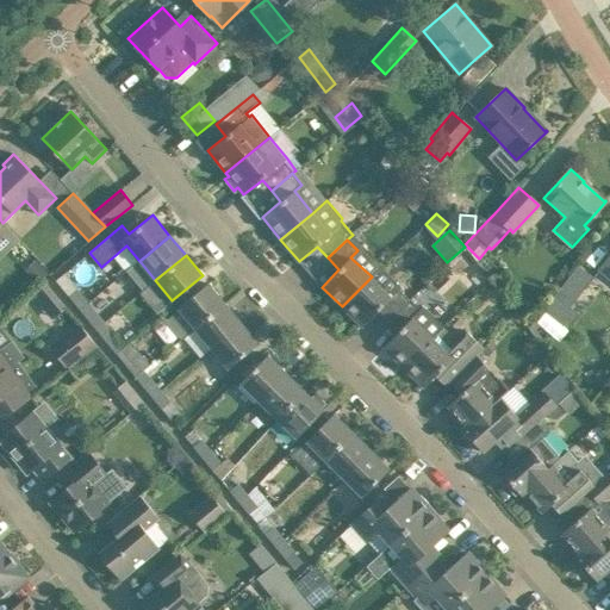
[(465,255),(449,271),(462,282),(477,267),(465,255)]
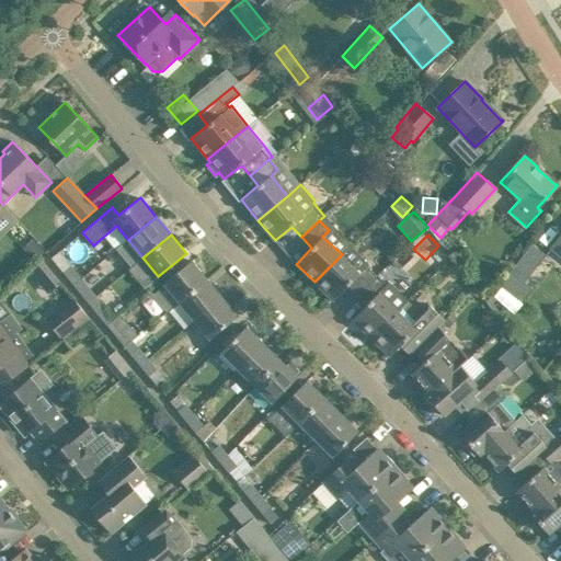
[(23,249),(35,260),(45,250),(33,238),(23,249)]
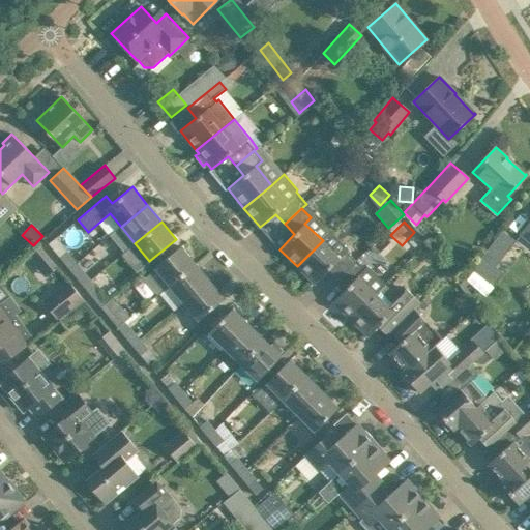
[(501,230),(471,268),(489,282),(499,269),(495,266),(516,240),(501,230)]
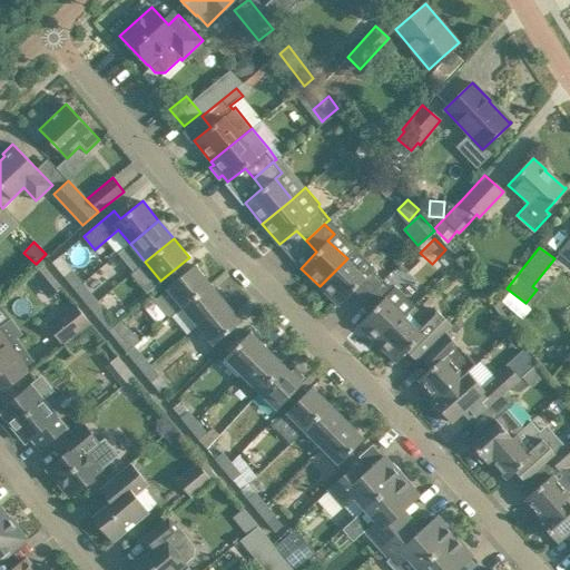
[(347,258),(320,286),(338,305),(354,290),(364,300),(382,282),(371,272),(374,268),(356,251),(359,249),(357,248),(347,258)]
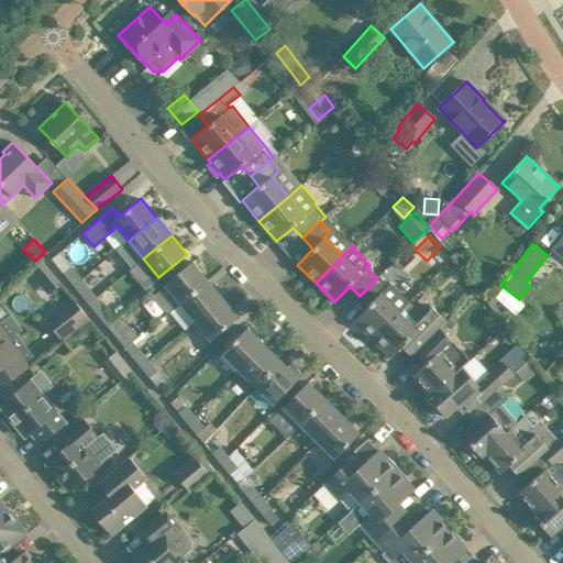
[(52,258),(72,282),(79,275),(73,268),(59,252),(52,258)]
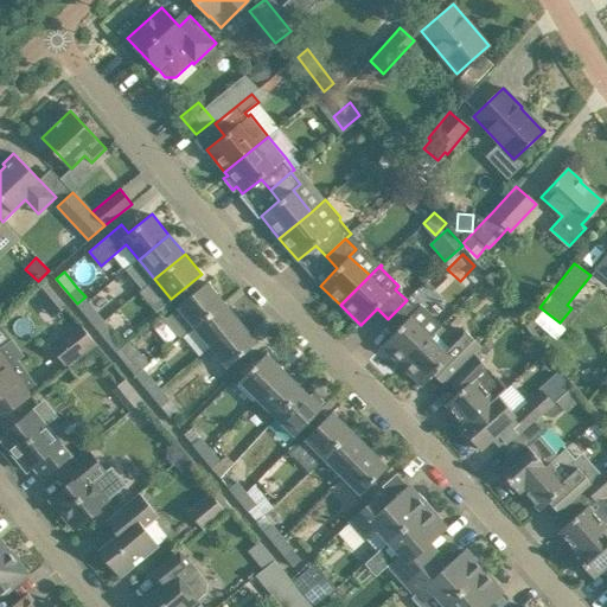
[(45,281),(32,293),(38,300),(52,288),(45,281)]
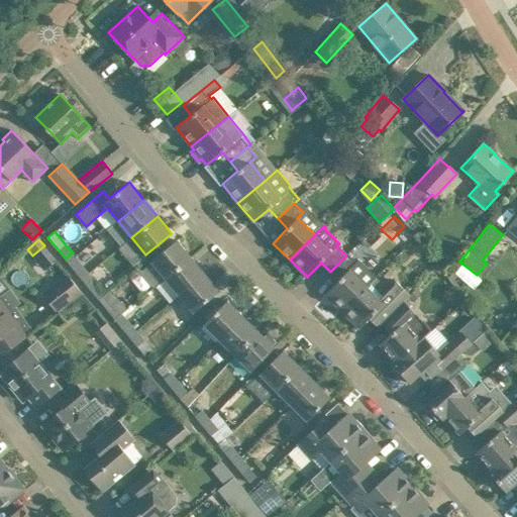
[(152,264),(142,272),(154,287),(166,279),(191,257),(177,239),(162,252),(151,261),(152,264)]
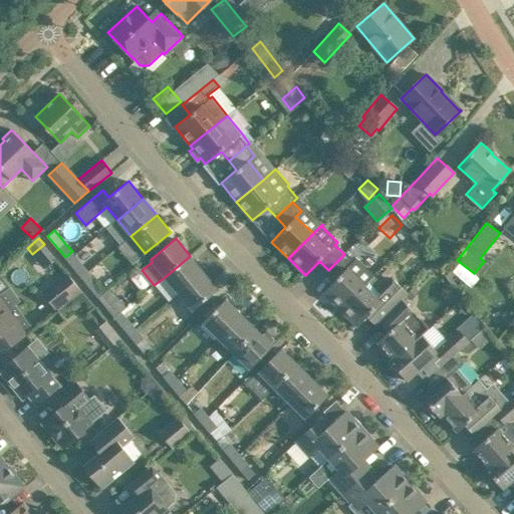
[(65,257),(81,277),(88,271),(72,251),(65,257)]
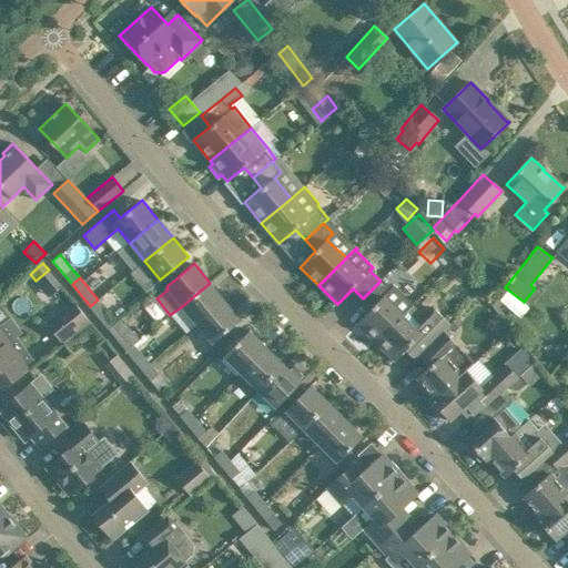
[(356,323),(376,342),(412,306),(392,287),(389,290),(381,281),(363,298),(372,307),(356,323)]
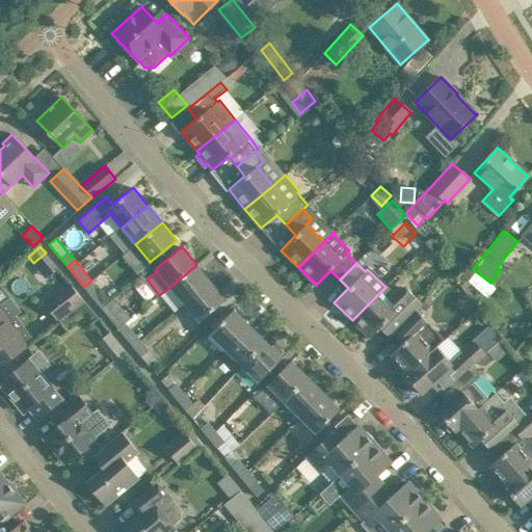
[(196,265),(170,287),(184,303),(211,282),(196,265)]
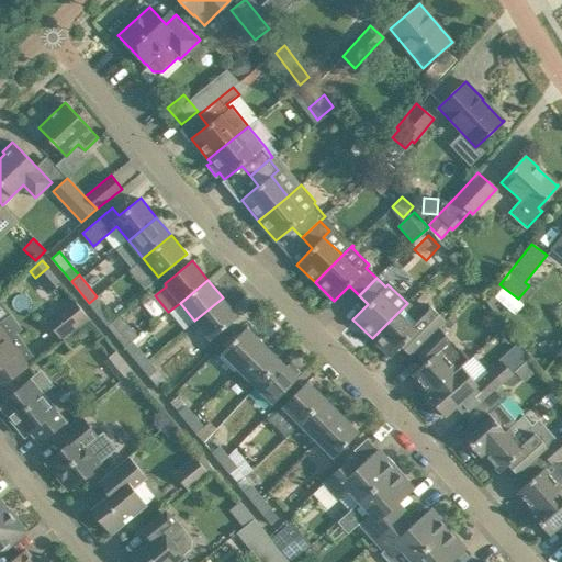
[(89,303),(108,325),(114,318),(97,296),(89,303)]
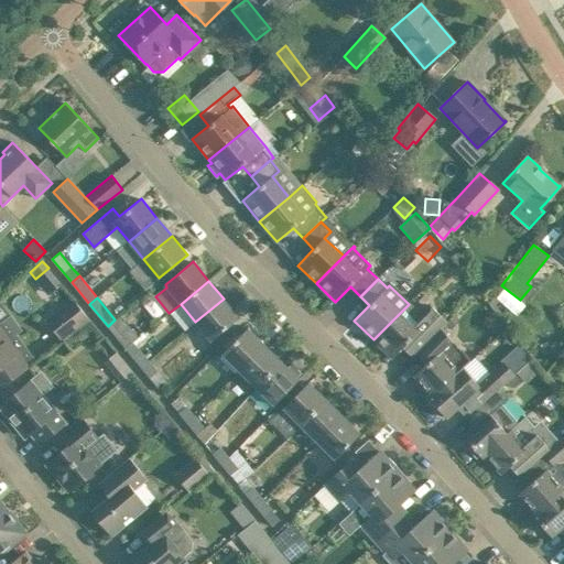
[(0,299),(0,387),(30,366),(0,325),(0,322),(11,314),(0,299)]
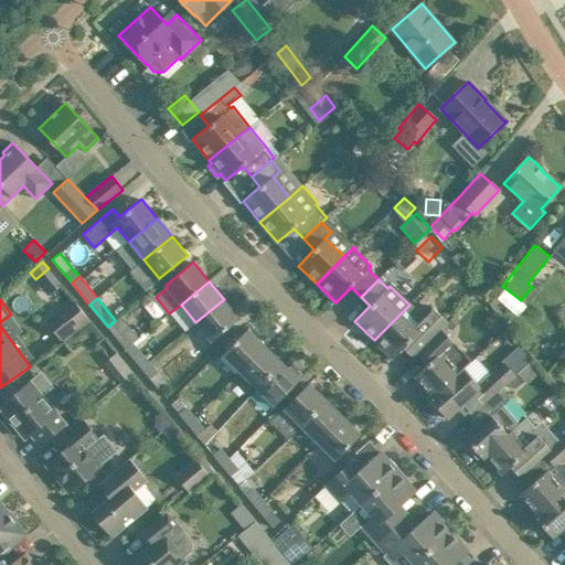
[(224,299),(195,322),(211,341),(240,318),(224,299)]
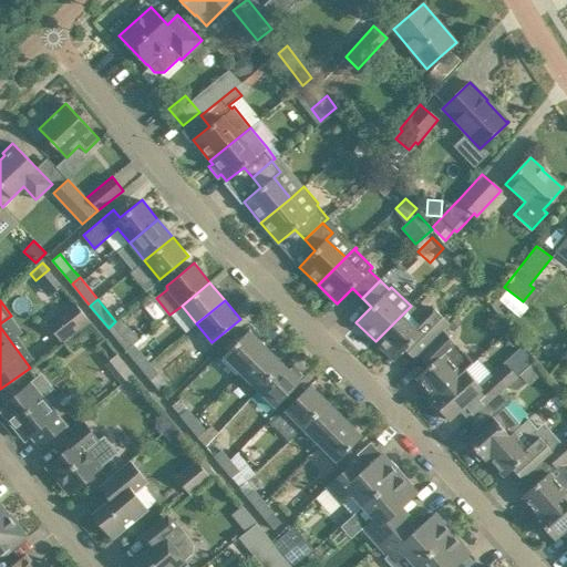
[(63,341),(90,320),(74,301),(48,321),(63,341)]
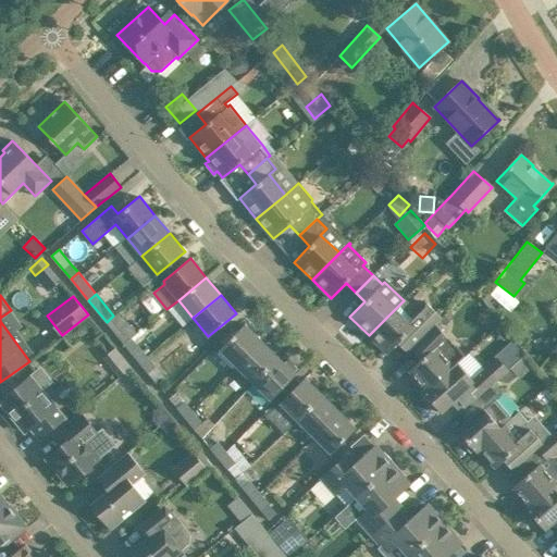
[(404,300),(369,335),(387,354),(403,338),(412,347),(442,318),(428,305),(420,312),(405,298),(404,300)]
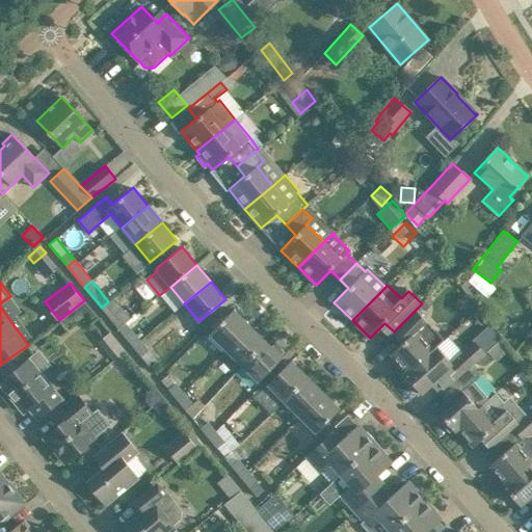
[(429,296),(422,303),(427,309),(434,300),(429,296)]
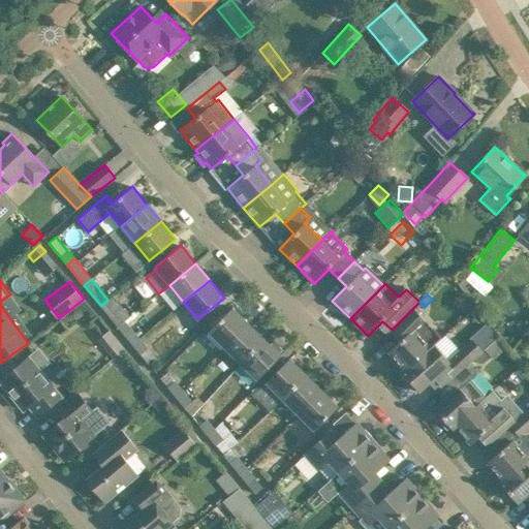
[(109,300),(101,306),(110,316),(118,327),(125,320),(130,316),(114,296),(109,300)]
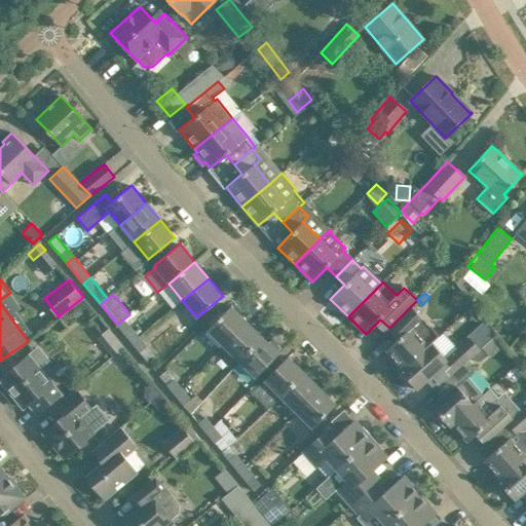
[(399,370),(400,370),(438,336),(421,320),(423,317),(412,306),(417,300),(389,328),(398,338),(386,348),(402,367),(399,370)]
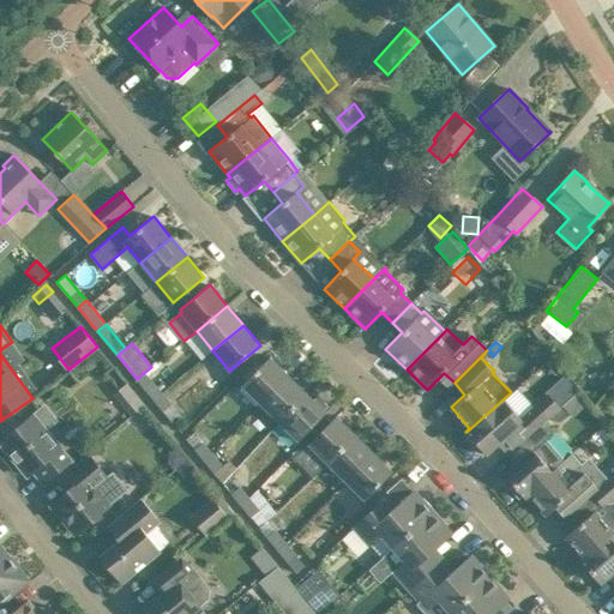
[(242,385),(260,404),(289,375),(270,357),(242,385)]
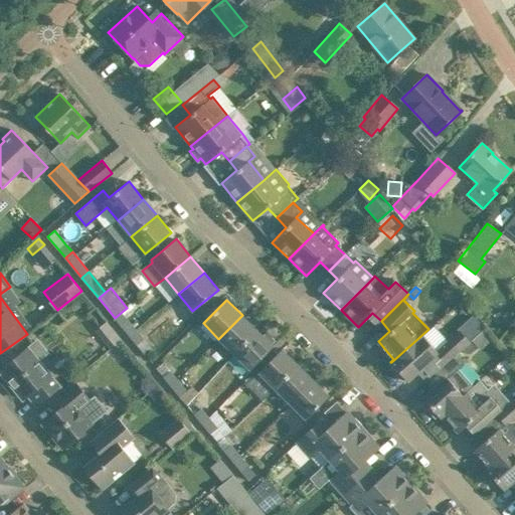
[(242,315),(218,339),(234,354),(258,330),(242,315)]
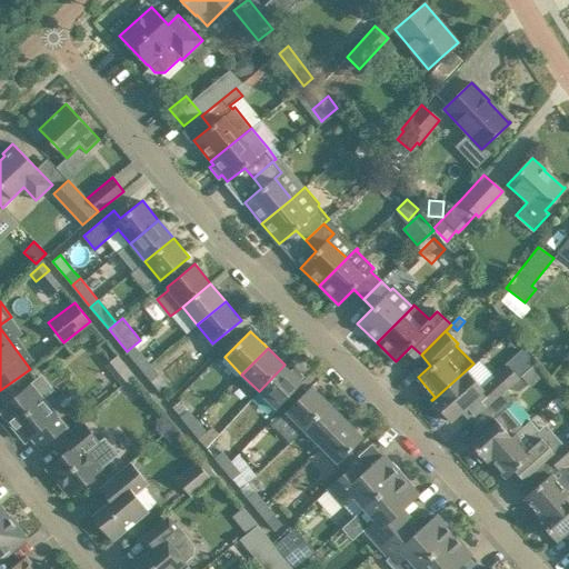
[(468,368),(432,400),(439,409),(438,411),(438,413),(442,420),(446,420),(448,418),(450,420),(460,411),(468,420),(503,389),(508,386),(521,375),(533,363),(521,350),(508,361),(510,363),(495,377),(478,359),(475,363),(468,368)]
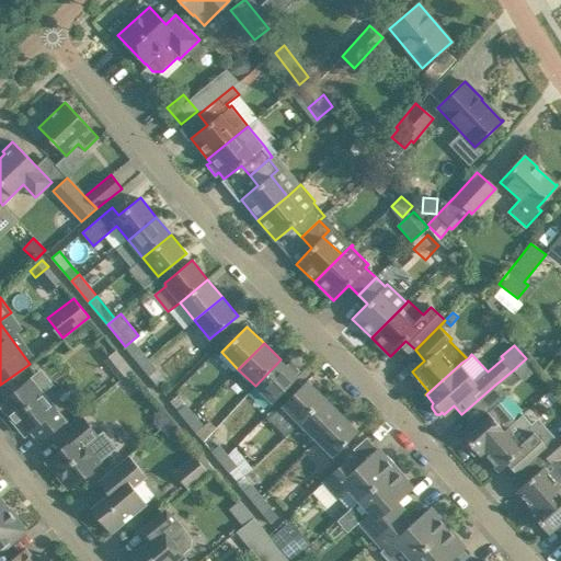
[(132,354),(145,370),(152,364),(139,347),(132,354)]
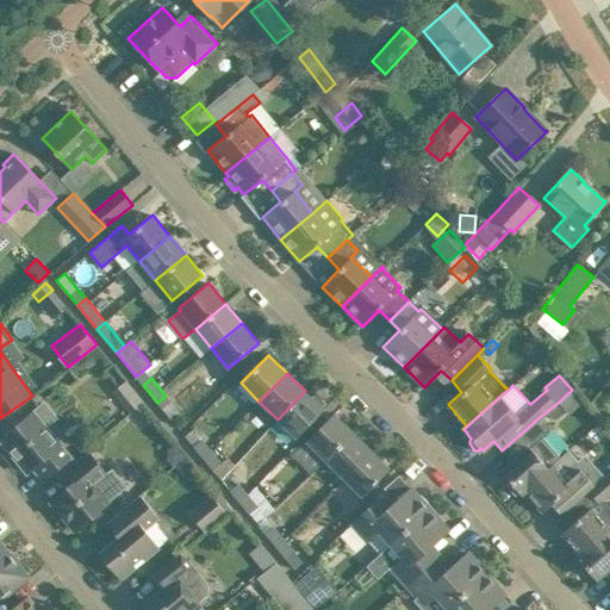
[(278,419),(296,439),(324,410),(322,408),(325,403),(317,394),(312,398),(305,391),(278,419)]
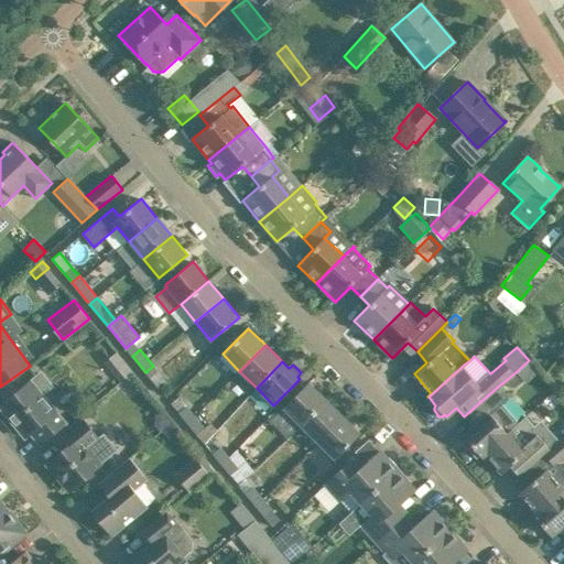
[(128,366),(116,376),(120,381),(132,371),(128,366)]
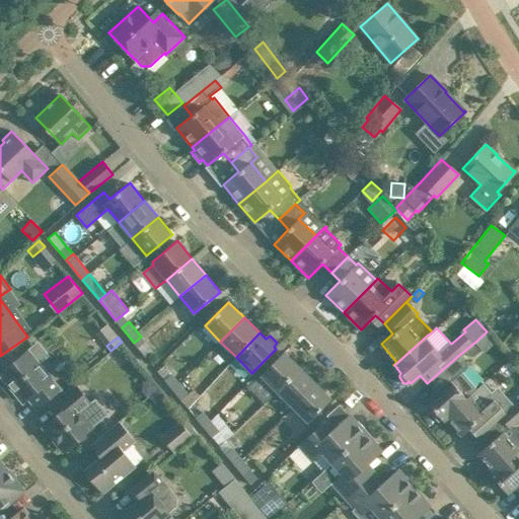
[(153,352),(141,337),(134,343),(146,357),(153,352)]
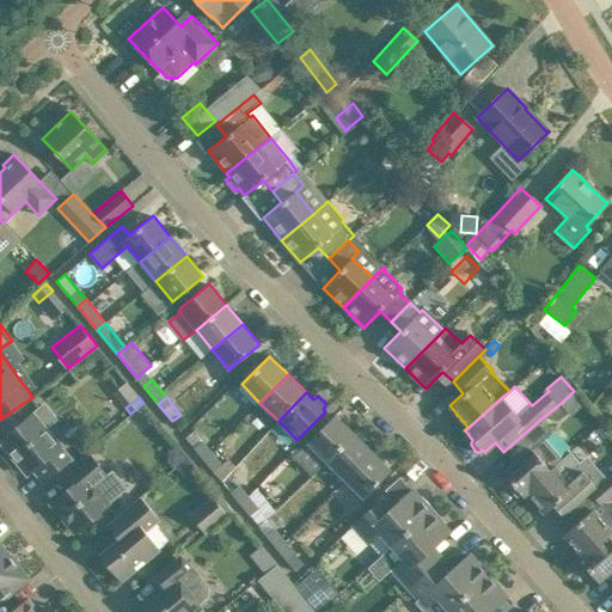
[(43,482),(71,459),(43,426),(54,417),(41,403),(31,410),(34,414),(0,440),(28,475),(34,469),(43,482)]
